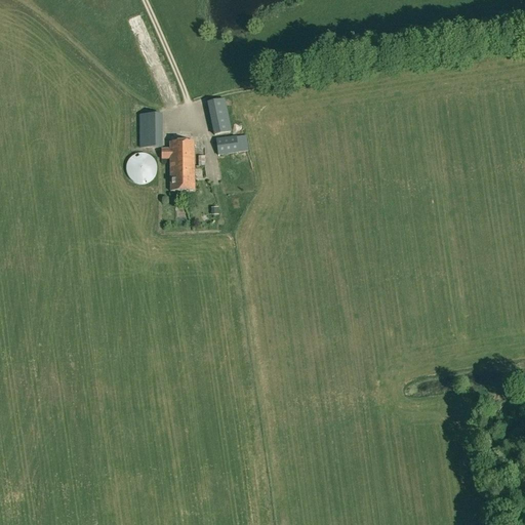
[(215,136),(232,132),(226,101),(208,104),(215,136)]
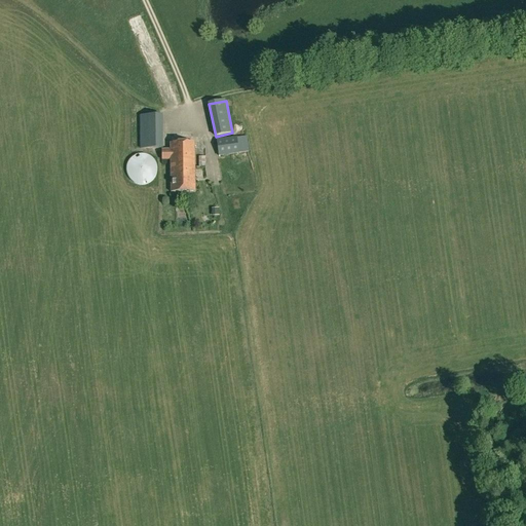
[(140,132),(140,149),(162,149),(162,132),(140,132)]
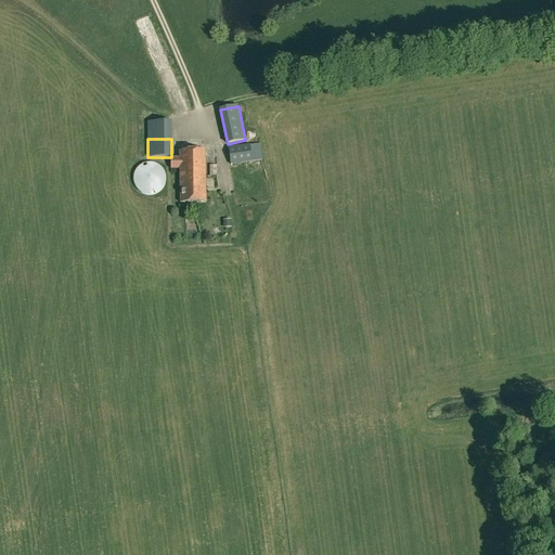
[(232,165),(248,163),(249,168),(261,166),(261,160),(262,160),(260,144),(230,149),(232,165)]
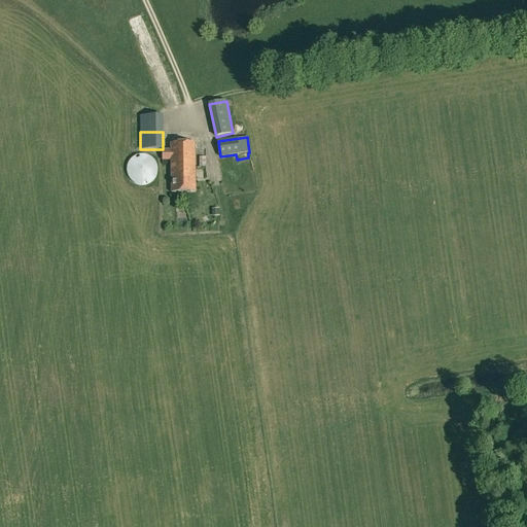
[(207,157),(196,157),(196,144),(171,144),(171,150),(163,150),(163,161),(172,161),(172,194),(197,194),(196,169),(207,169),(207,157)]
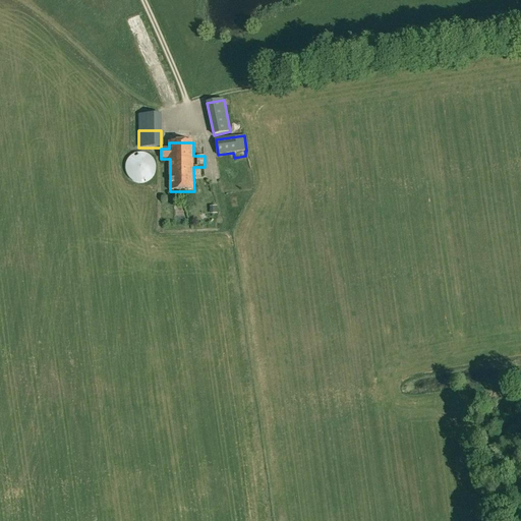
[(156,166),(156,165),(156,164),(155,162),(155,161),(154,160),(153,159),(152,158),(151,157),(150,156),(149,156),(148,155),(147,154),(145,154),(143,154),(142,154),(141,154),(139,154),(138,154),(137,154),(136,155),(134,155),(132,156),(131,157),(131,158),(130,159),(129,160),(128,161),(127,162),(127,163),(127,165),(126,166),(126,167),(126,169),(126,171),(127,172),(127,173),(127,174),(128,175),(129,177),(130,178),(132,180),(133,181),(135,181),(136,182),(137,182),(139,183),(140,183),(142,183),(143,183),(145,182),(147,182),(148,181),(150,180),(151,180),(152,178),(153,177),(154,176),(155,175),(155,173),(156,172),(156,171),(156,169),(156,168),(156,167),(156,166)]
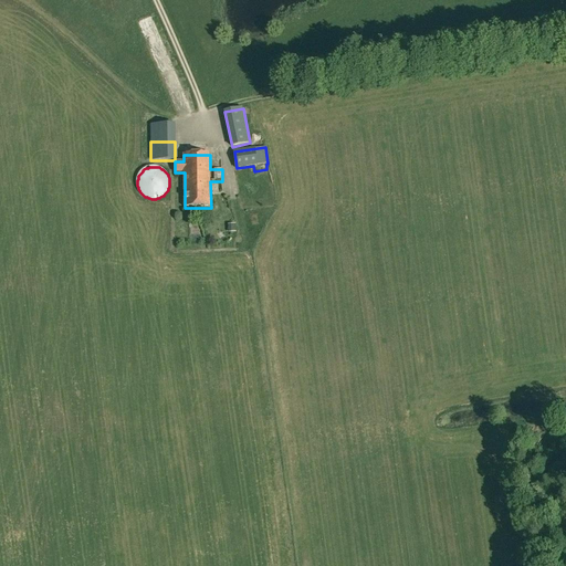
All buildings are outlined.
